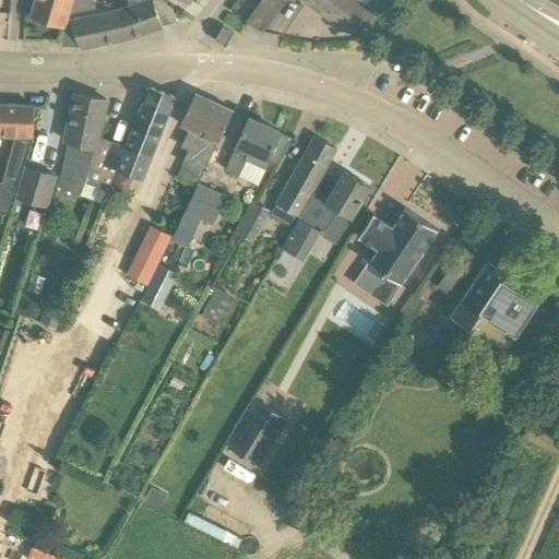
[(72,0),(37,0),(33,16),(66,26),(72,0)]
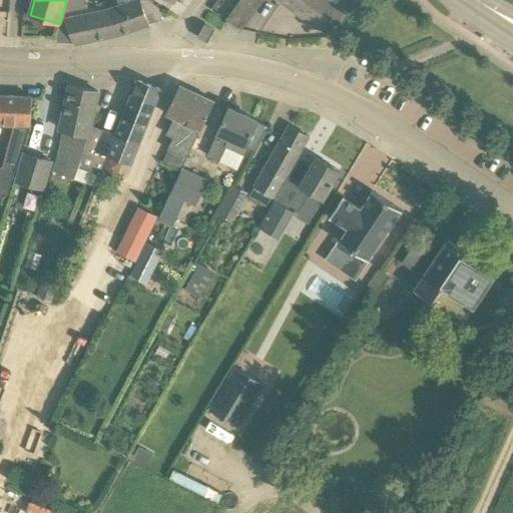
[(68,0),(64,13),(88,8),(86,0),(68,0)]
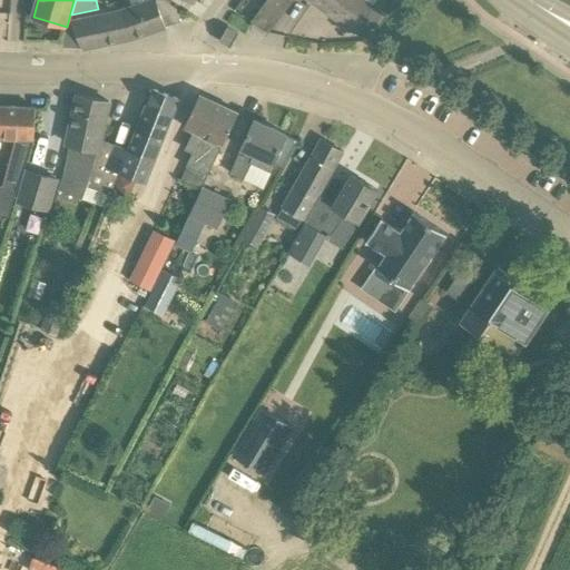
[(78,20),(84,42),(85,48),(133,38),(165,27),(182,20),(176,8),(165,0),(151,0),(125,10),(78,20)]
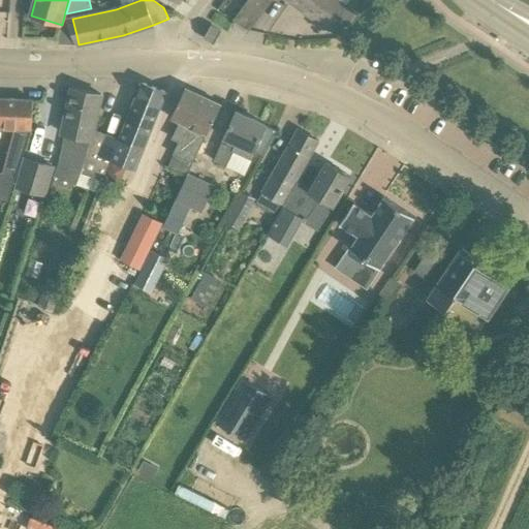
[(248,0),(234,21),(249,31),(271,0),(248,0)]
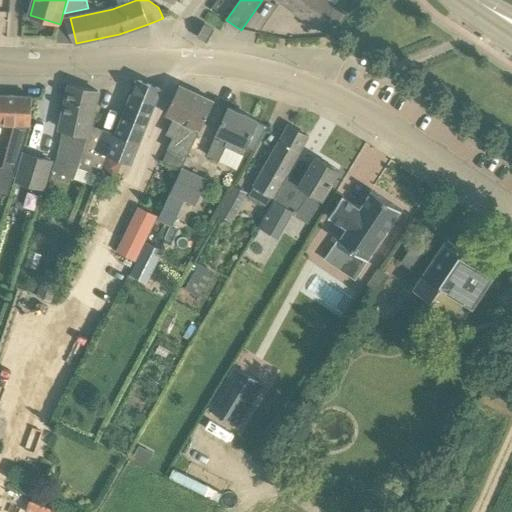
[(349,15),(326,0),(277,0),(332,38),(349,15)]
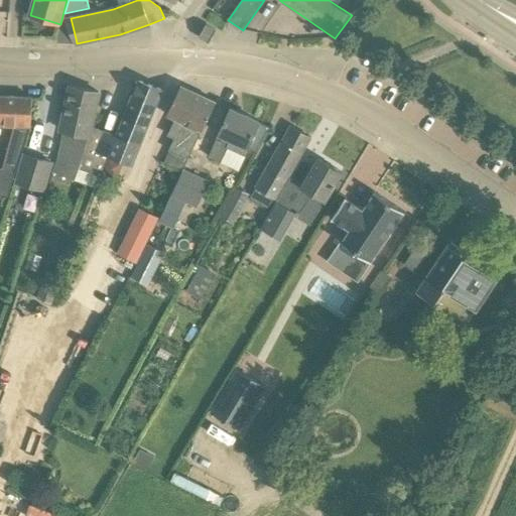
[(216,33),(207,27),(200,37),(210,43),(216,33)]
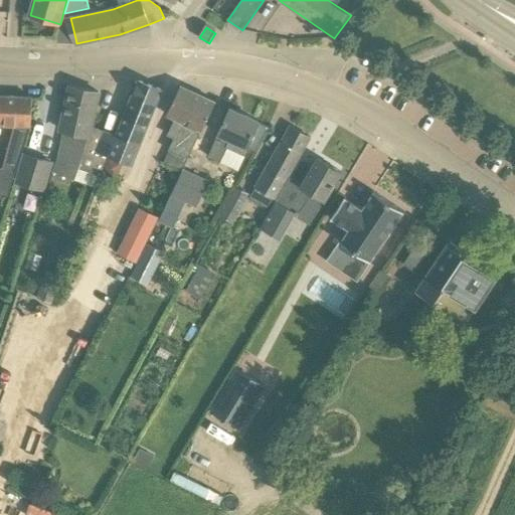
[(118,137),(92,127),(83,162),(80,161),(78,168),(100,176),(108,156),(133,166),(162,90),(139,81),(118,137)]
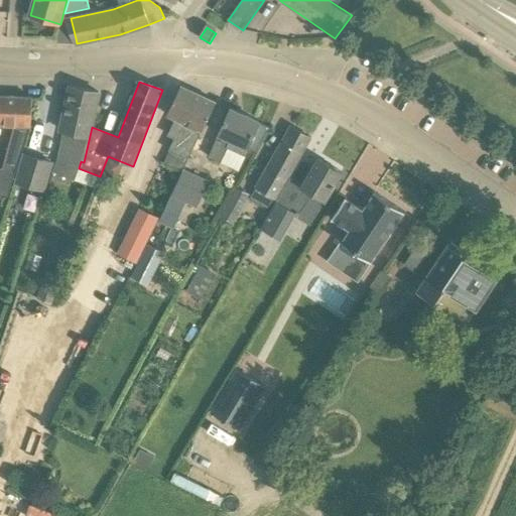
[(177,138),(165,163),(183,171),(185,168),(216,102),(181,86),(168,115),(177,120),(170,135),(177,138)]
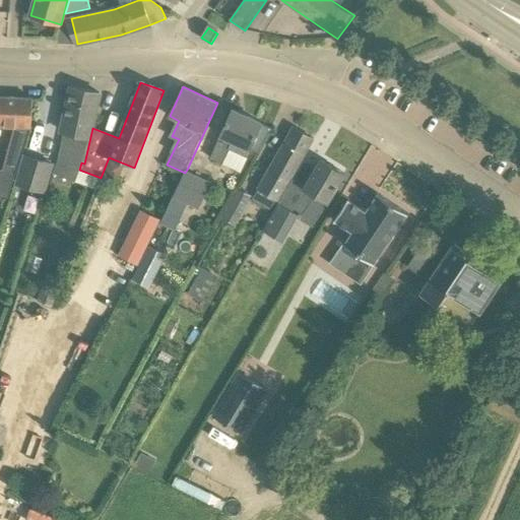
[(69,119),(60,158),(81,163),(84,164),(92,128),(101,93),(71,87),(65,118),(69,119)]
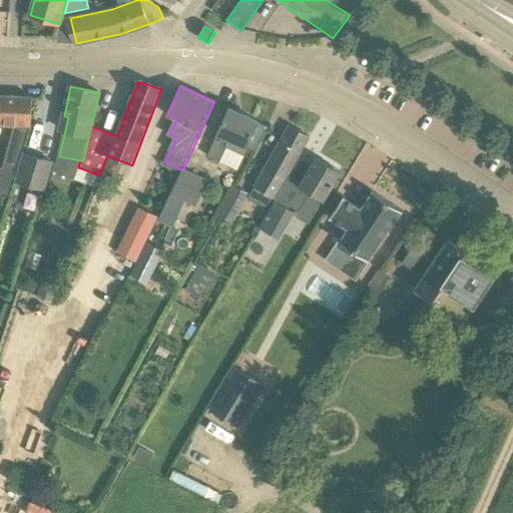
[(0,95),(0,123),(17,124),(0,177),(0,185),(11,189),(31,125),(32,97),(0,95)]
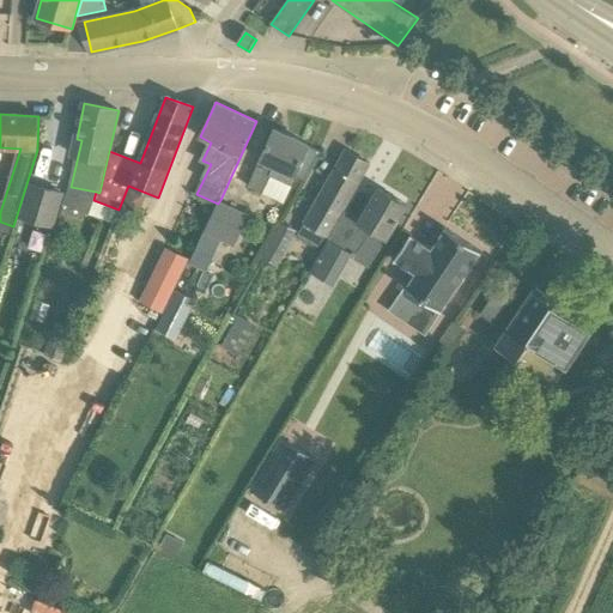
[(319,150),(309,145),(274,129),(248,187),(262,193),(271,176),(291,184),(296,175),(305,180),(319,150)]
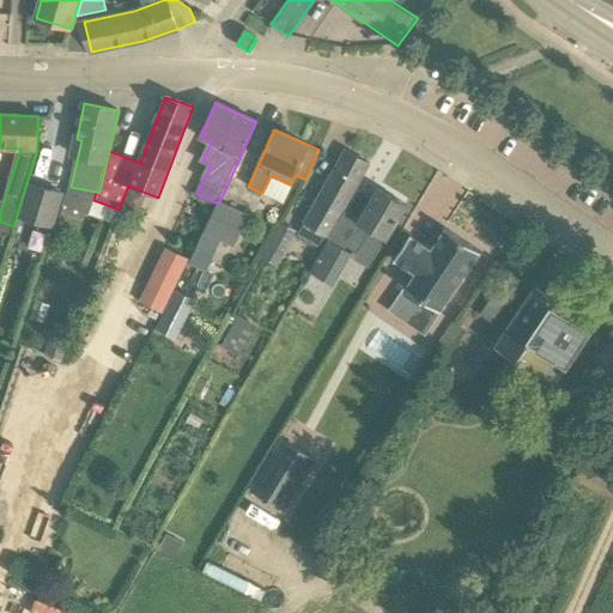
[(298,235),(321,248),(369,164),(346,151),(298,235)]
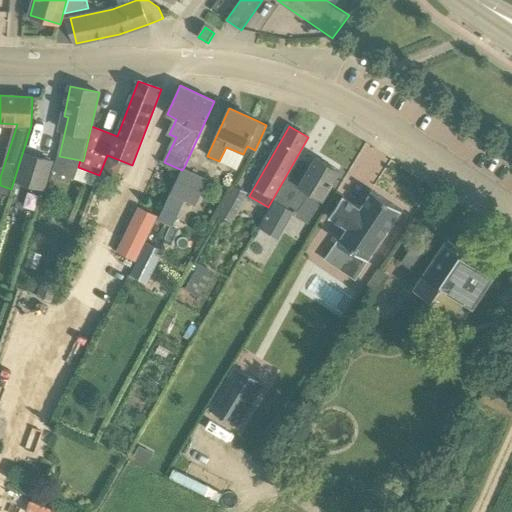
[(52,162),(25,153),(17,181),(44,189),(52,162)]
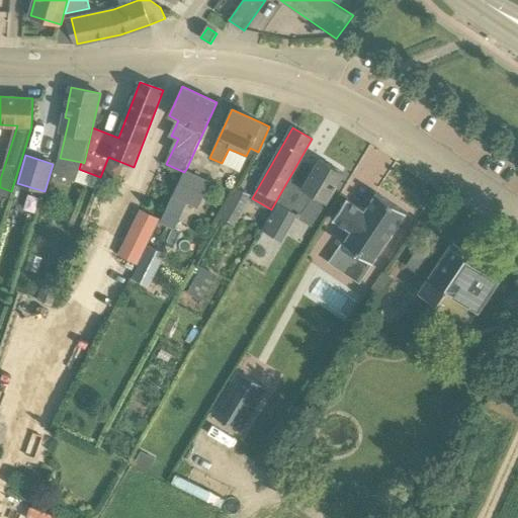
[(321,160),(301,190),(289,183),(277,202),(300,217),(314,193),(327,201),(343,173),(321,160)]
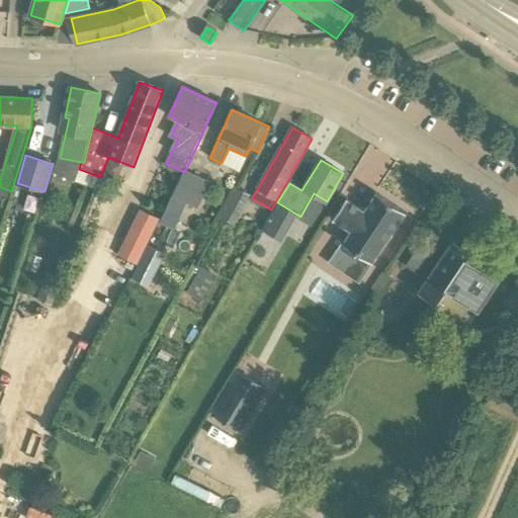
[(210,180),(186,169),(184,172),(173,196),(197,208),(210,180)]
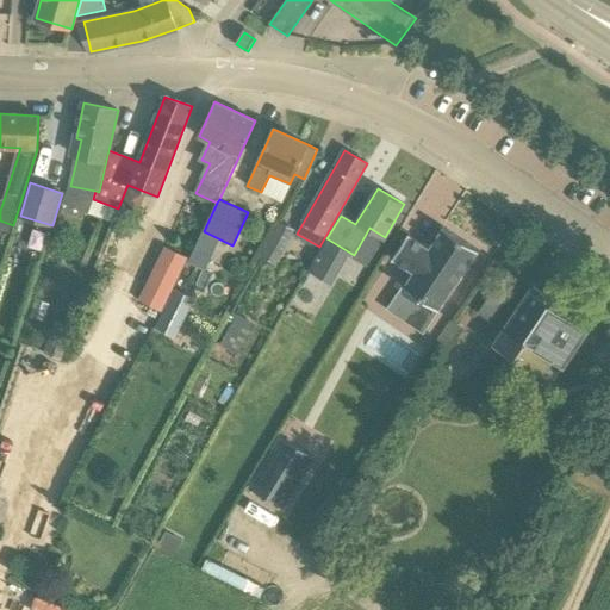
[(292,231),(281,224),(263,256),(275,262),(292,231)]
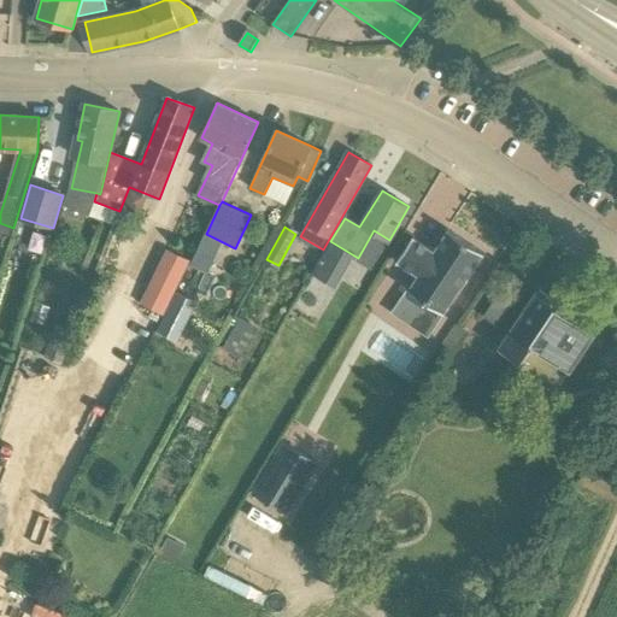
[(434,251),(428,247),(415,238),(415,236),(413,235),(395,262),(398,263),(398,262),(412,271),(417,275),(409,288),(407,287),(407,289),(445,313),(446,312),(445,312),(483,254),(483,256),(485,253),(447,229),(446,230),(447,230),(434,251)]
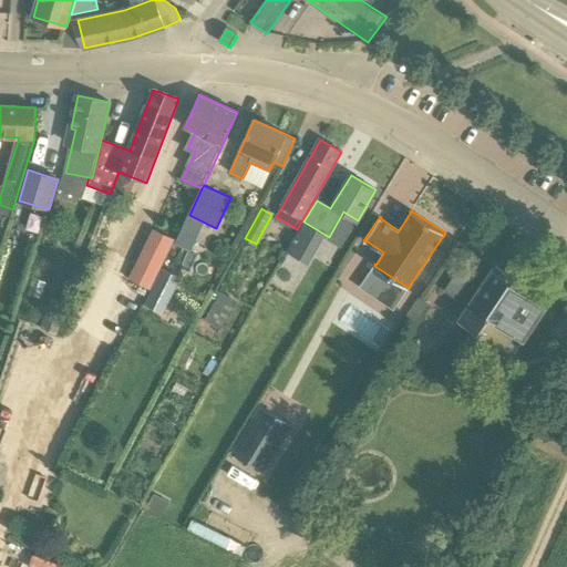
[(192,250),(205,223),(189,215),(175,243),(192,250)]
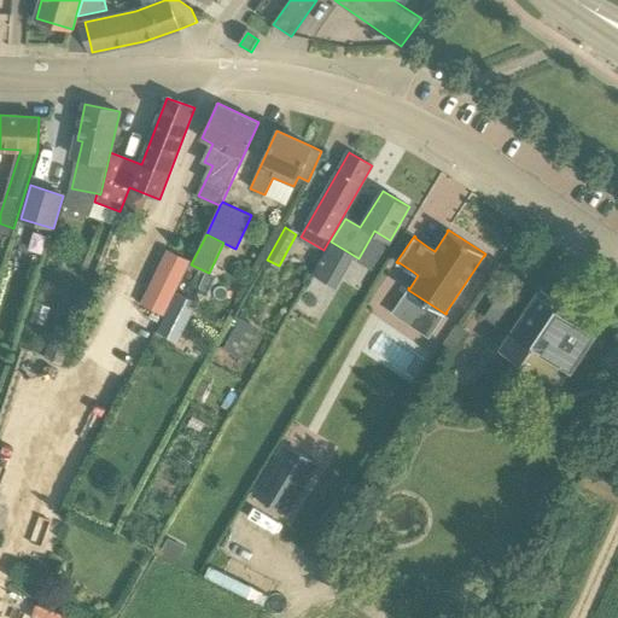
[(164,315),(182,278),(158,266),(141,304),(164,315)]
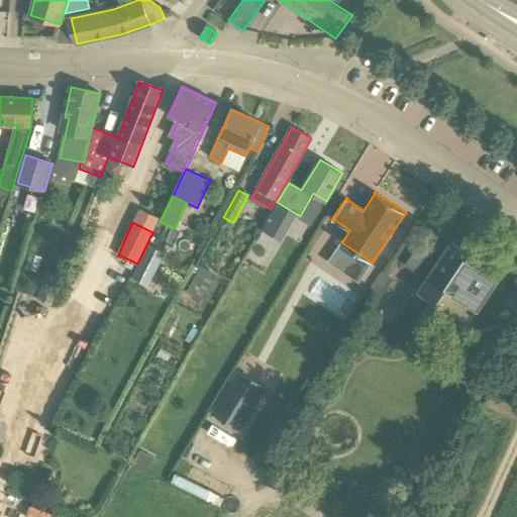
[(432,307),(464,329),(497,280),(466,259),(469,253),(451,242),(419,292),(435,302),(432,307)]
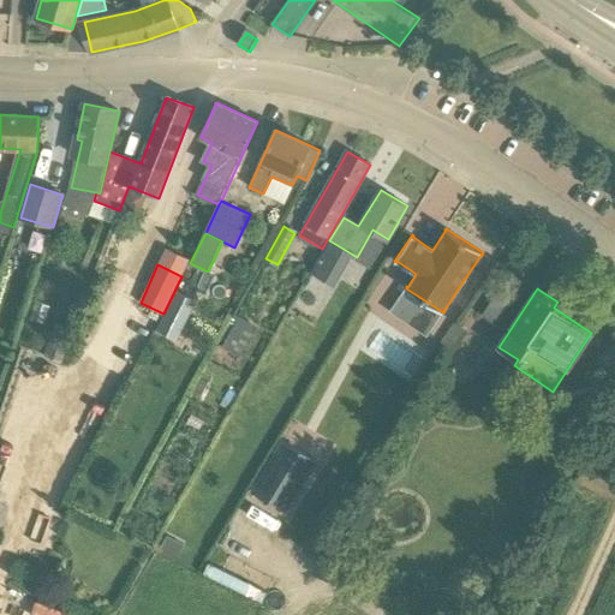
[(190,314),(169,304),(157,330),(178,340),(190,314)]
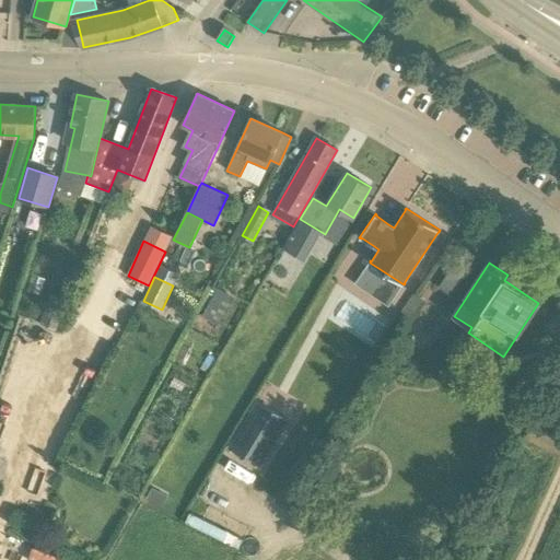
[(208,316),(226,319),(232,293),(214,289),(208,316)]
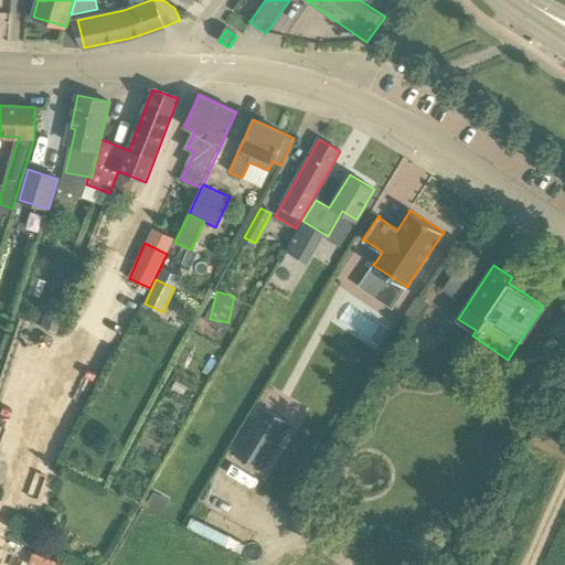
[(57,332),(68,304),(52,297),(41,326),(57,332)]
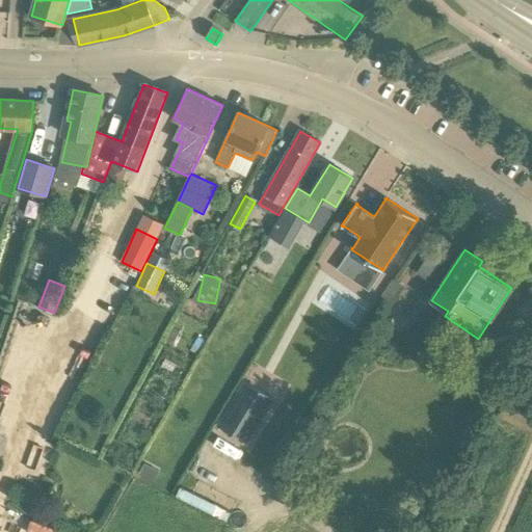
[(397,299),(384,291),(377,302),(390,311),(397,299)]
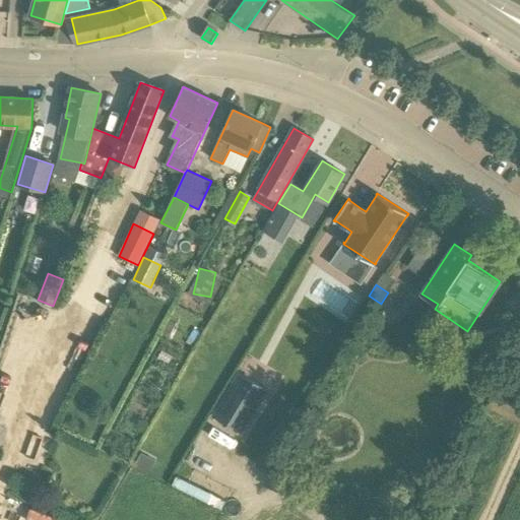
[(239,373),(212,415),(242,433),(268,391),(239,373)]
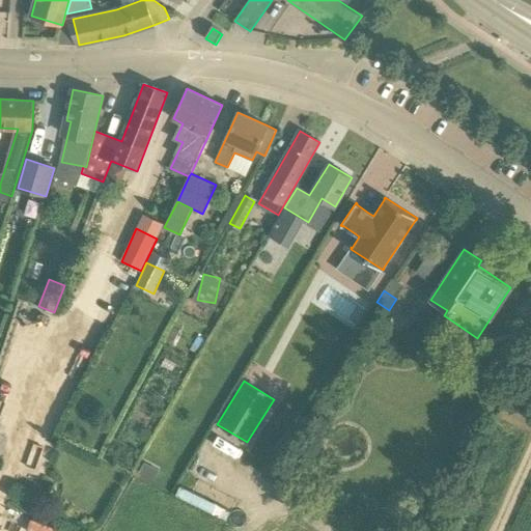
[(144,464),(139,474),(154,481),(159,471),(144,464)]
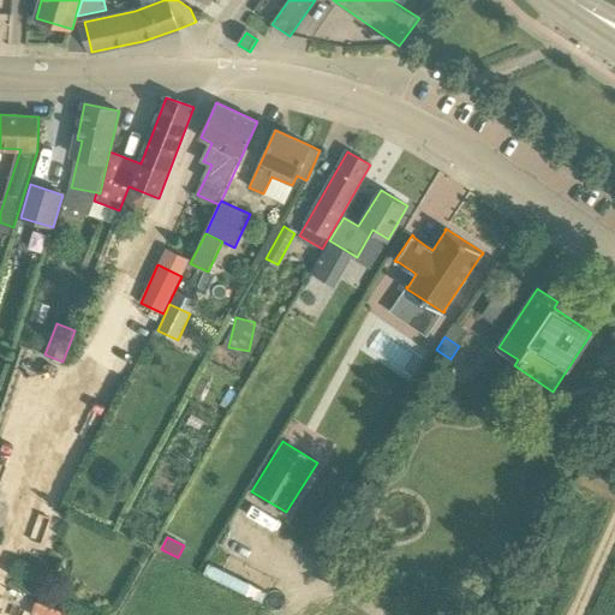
[(269,601),(276,584),(212,560),(206,578),(269,601)]
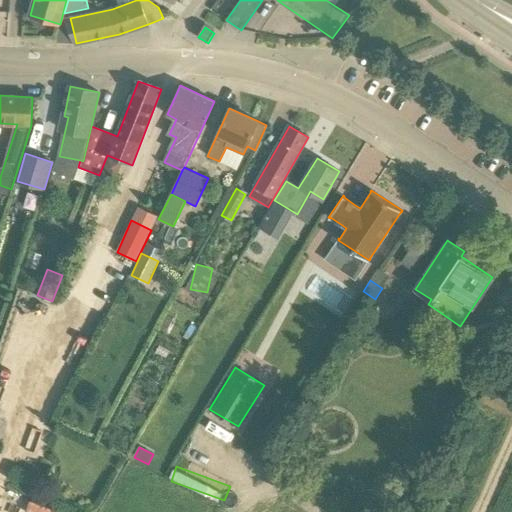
[(34,511),(64,511),(31,502),(29,510),(34,511)]
